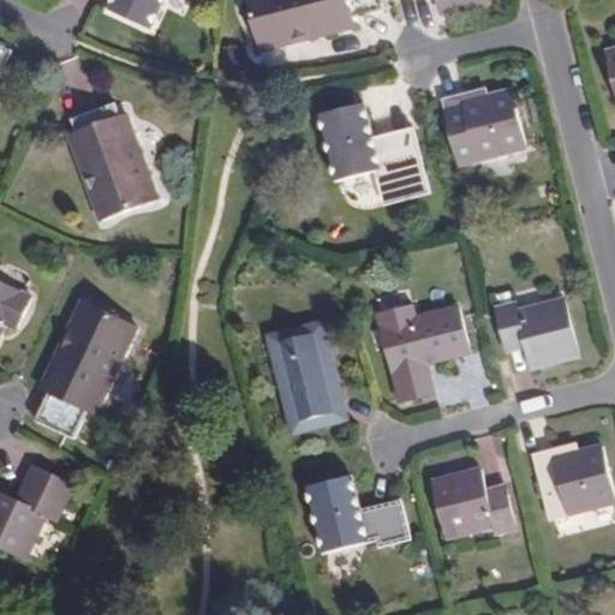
[(117,0),(114,5),(154,24),(166,0),(117,0)]
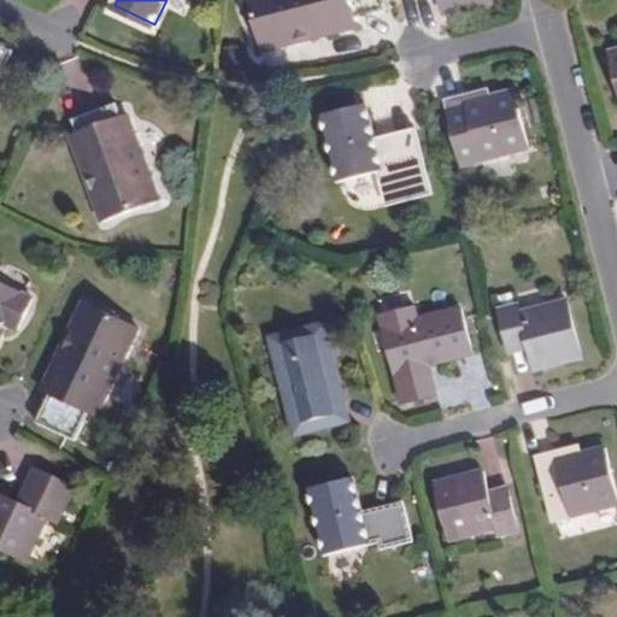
[(293,31),(353,16),(352,12),(382,5),(381,0),(251,0),(263,48),(294,40),(293,31)]
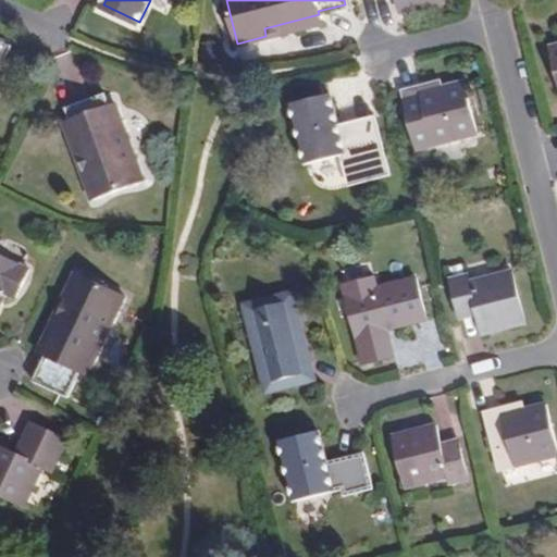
[(395,0),(398,12),(441,0),(395,0)]
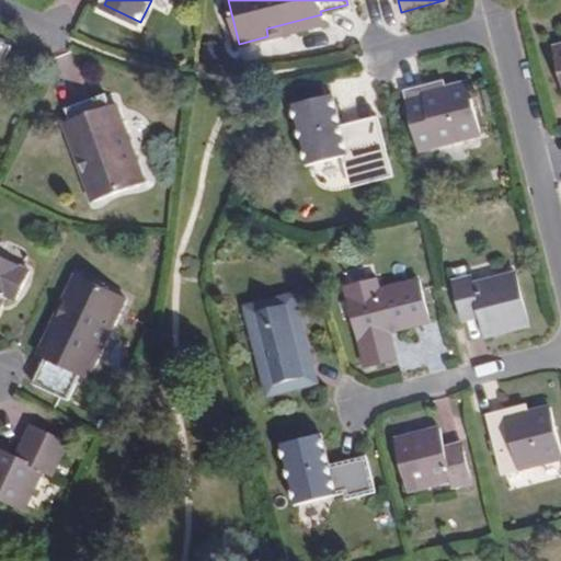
[(322,22),(321,14),(266,29),(267,36),(322,22)]
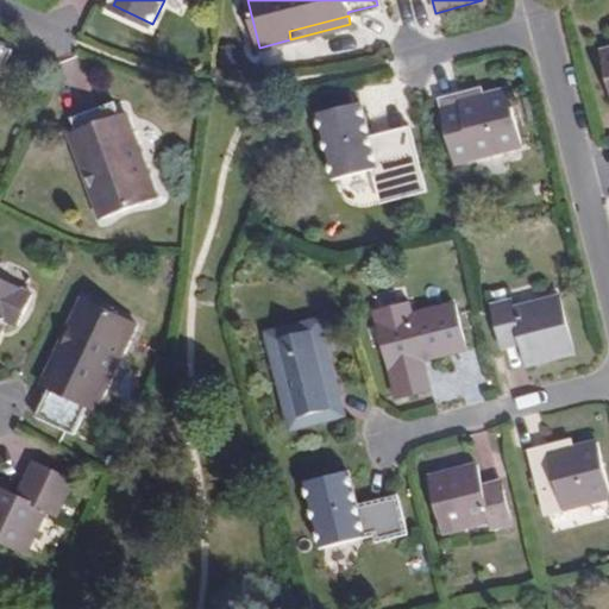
[(0,73),(11,50),(0,44),(0,73)]
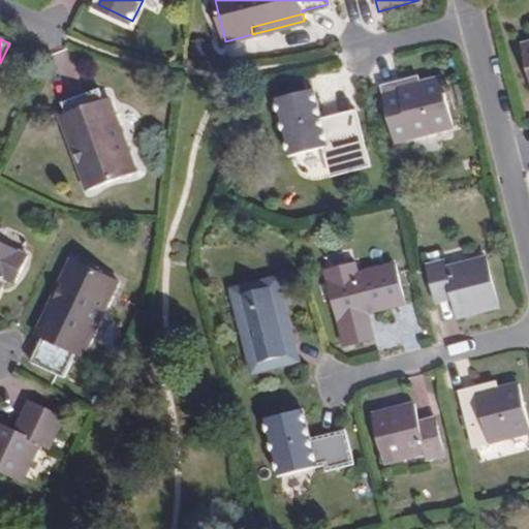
[(415,78),(378,87),(386,120),(403,116),(409,139),(449,129),(437,79),(417,83),(415,78)]
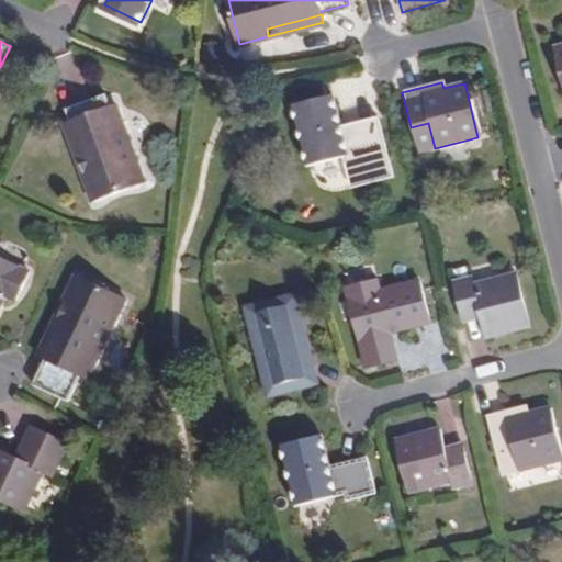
[(91,170),(85,172),(96,199),(146,177),(114,102),(107,105),(102,93),(66,109),(70,121),(91,170)]
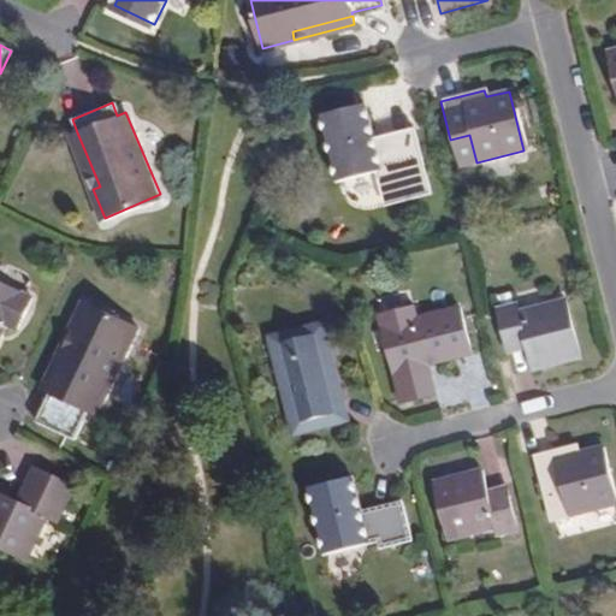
[(362,105),(321,116),(336,182),(390,169),(392,176),(421,167),(412,130),(371,140),(362,105)]
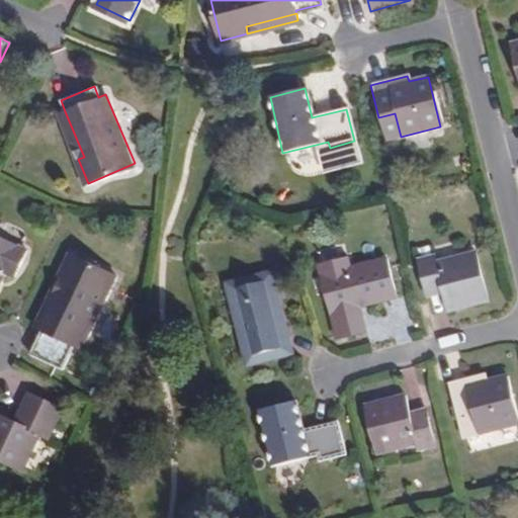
[(60,114),(78,159),(84,157),(65,111),(60,114)]
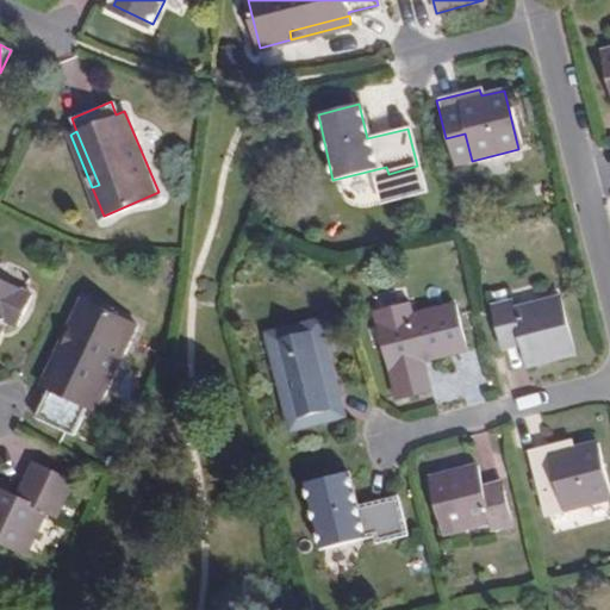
[(30,292),(0,277),(0,330),(5,319),(16,323),(30,292)]
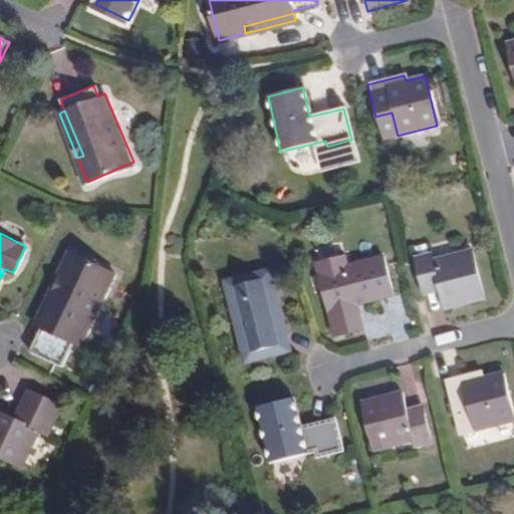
[(63,280),(40,327),(42,328),(31,350),(63,365),(73,342),(80,345),(113,274),(68,252),(57,276),(63,280)]
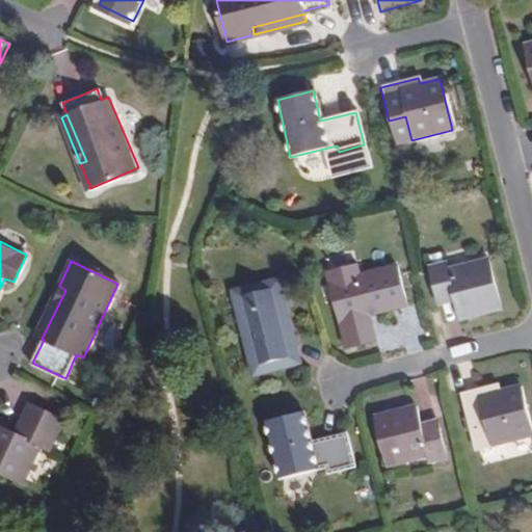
[(444,263),(427,267),(435,297),(451,293),(457,318),(499,309),(485,261),(446,270),(444,263)]
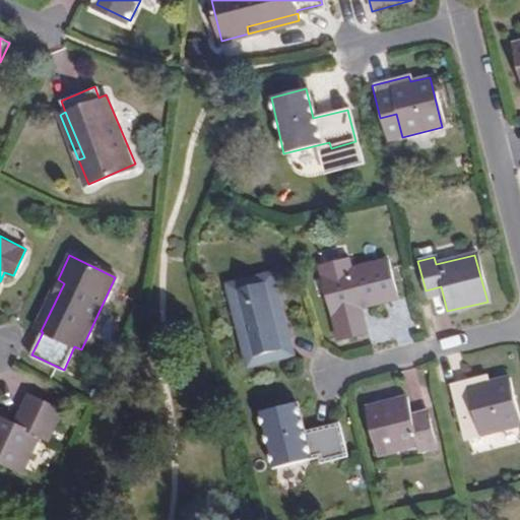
[(358,309),(364,308),(399,299),(389,258),(353,268),(350,257),(321,264),(339,339),(369,331),(366,320),(360,321),(358,309)]
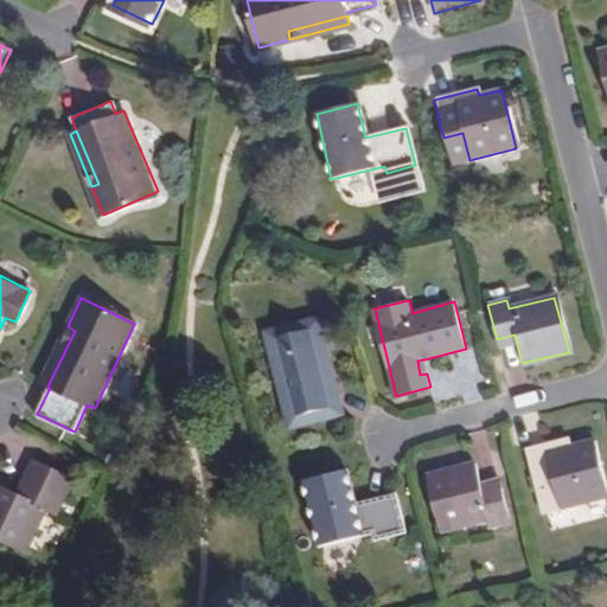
[(315,319),(270,331),(293,422),(338,410),(315,319)]
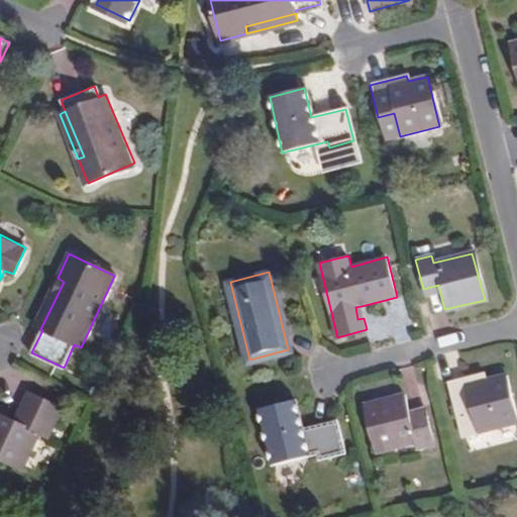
[(34,326),(40,329),(64,282),(58,278),(34,326)]
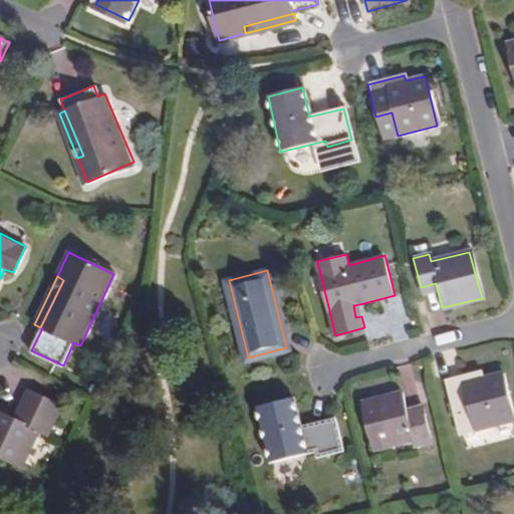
[(361,316),(359,304),(353,305),(355,317),(361,316)]
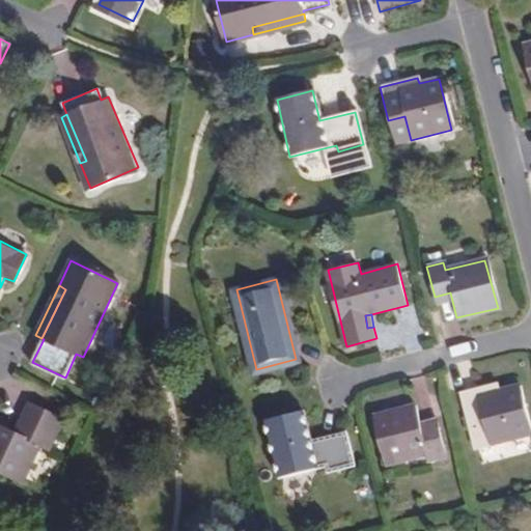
[(488,447),(530,436),(518,386),(497,390),(496,384),(458,393),(473,450),(488,447)]
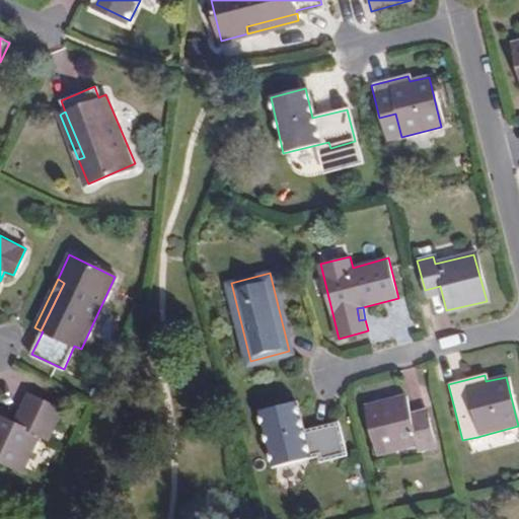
[(61,410),(28,393),(14,420),(0,413),(0,459),(21,469),(40,434),(48,437),(61,410)]
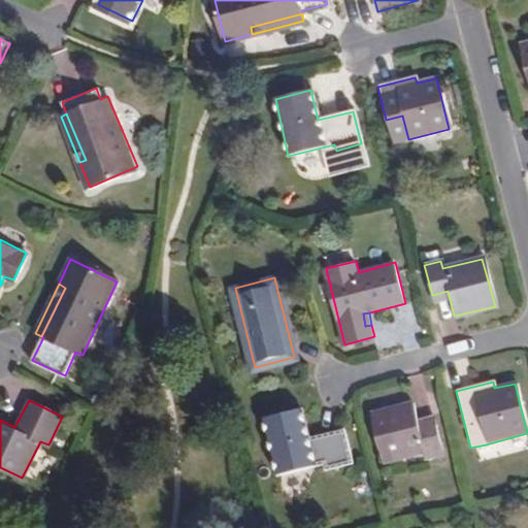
[(411,403),(370,413),(382,461),(423,450),(425,457),(441,453),(433,425),(419,428),(411,403)]
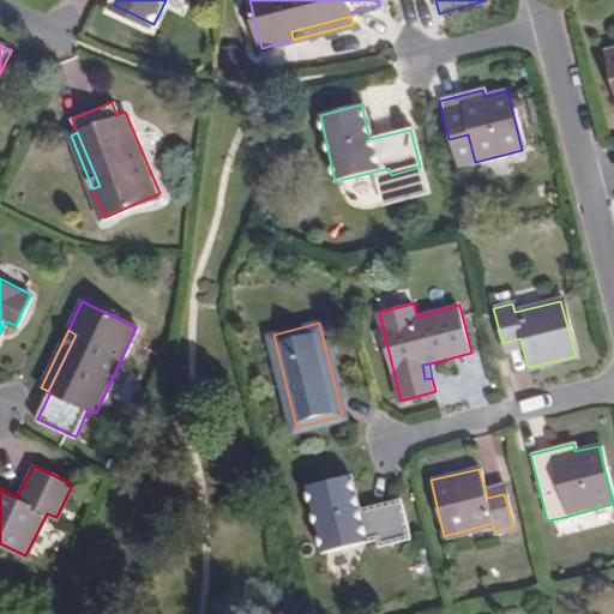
[(348,475),(306,485),(320,548),(374,535),(377,545),(405,537),(396,499),(355,509),(348,475)]
